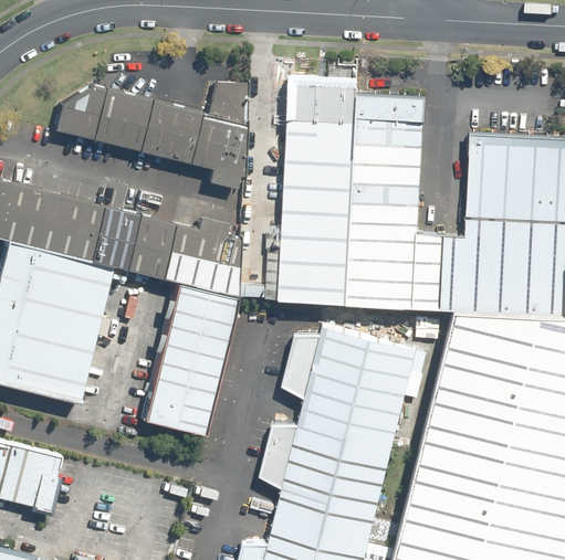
[(213,82),(207,117),(247,128),(249,85),(213,82)]
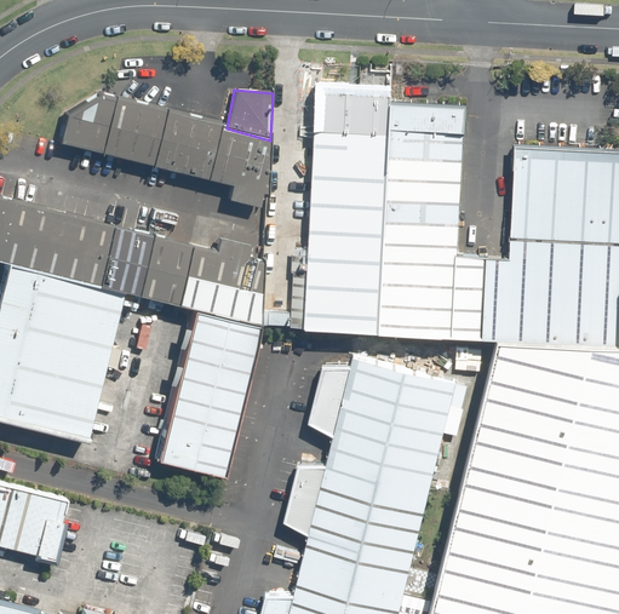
[(308,331),(379,334),(391,105),(393,96),(321,92),(308,331)]
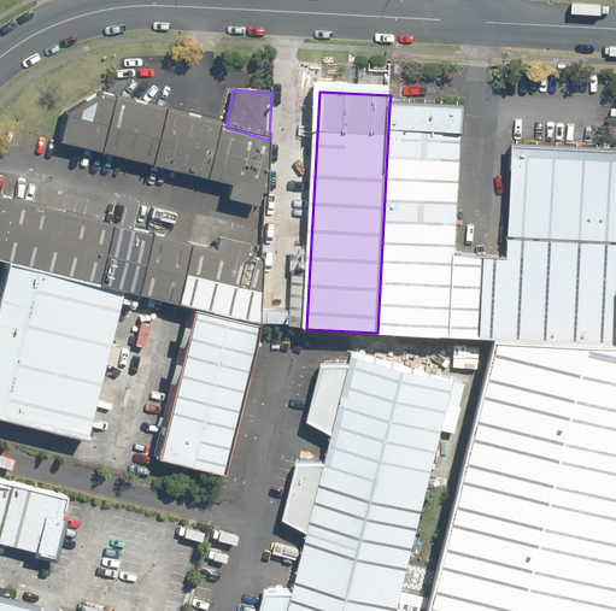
[(64,116),(57,145),(103,154),(115,99),(99,97),(64,116)]
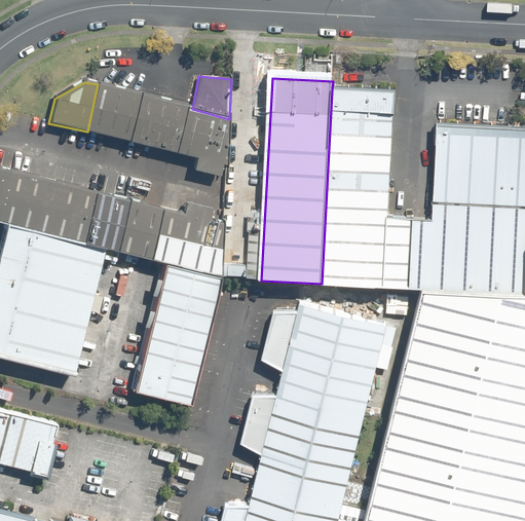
[(142,96),(98,84),(87,132),(129,142),(142,96)]
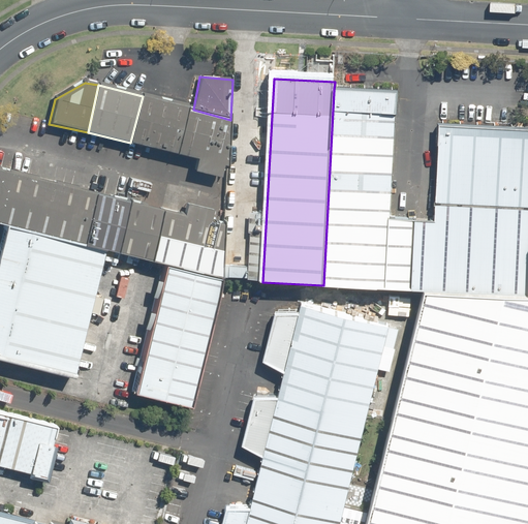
[(527,130),(440,125),(435,222),(389,220),(396,93),(334,90),(323,285),(527,297),(527,130)]
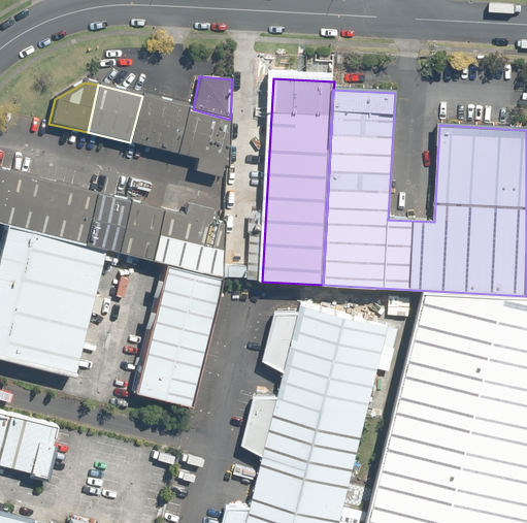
[(142,96),(130,142),(177,155),(189,108),(142,96)]
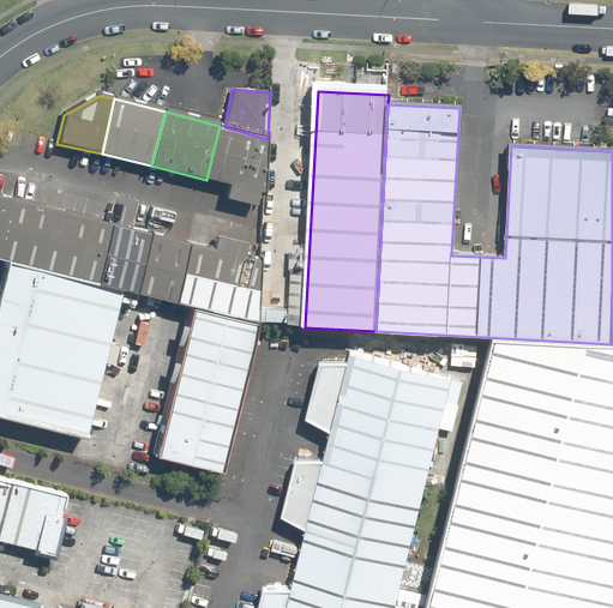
[(220,126),(206,180),(228,185),(226,198),(257,205),(259,196),(264,196),(268,139),(224,127),(220,126)]
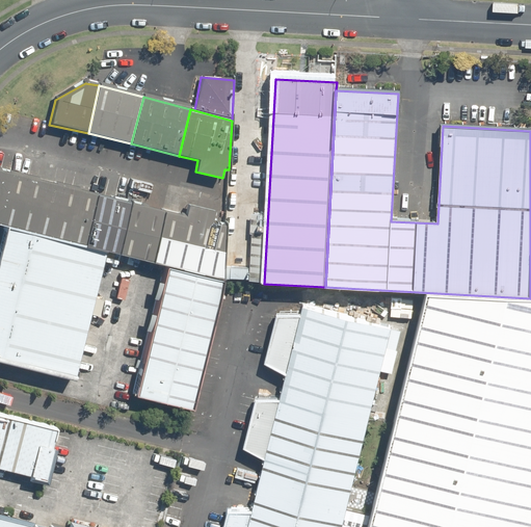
[(0,228),(3,229),(83,248),(97,193),(0,169),(0,228)]
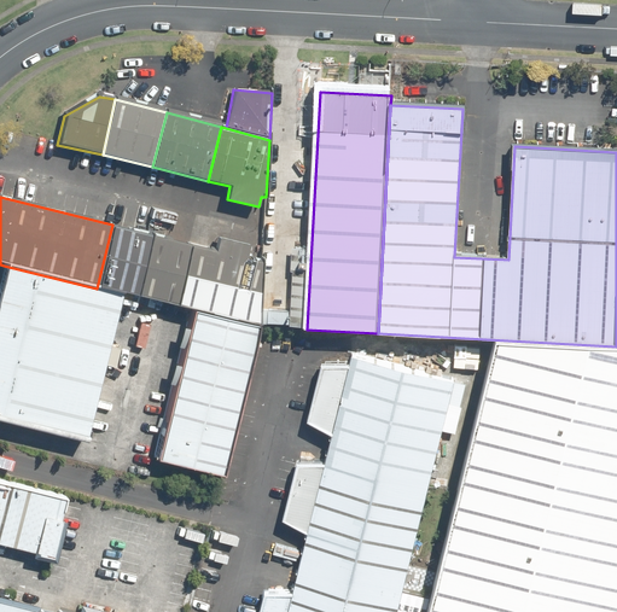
[(112,225),(97,289),(120,293),(121,290),(138,295),(152,234),(112,225)]
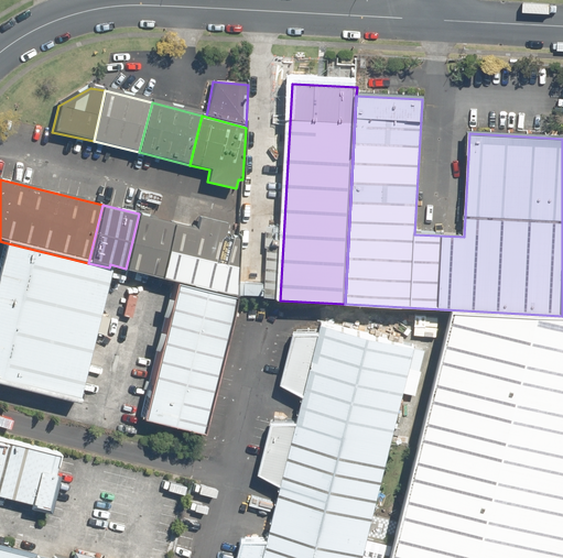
[(139,214),(126,269),(161,276),(175,222),(139,214)]
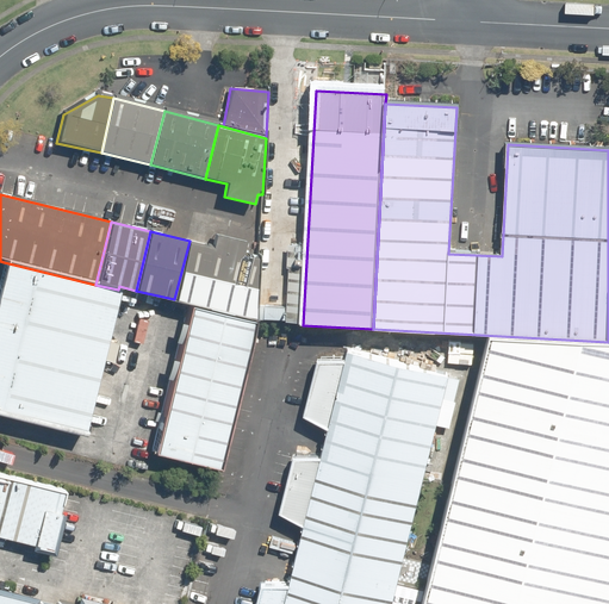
[(190,241),(174,299),(192,304),(256,319),(258,256),(243,253),(244,242),(215,236),(213,247),(190,241)]
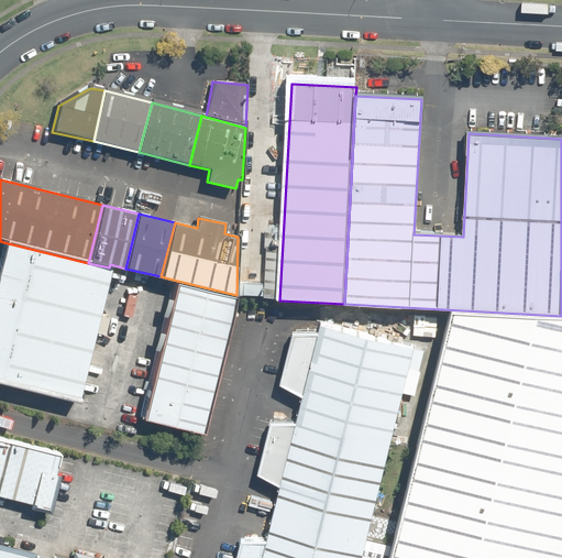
[(88,263),(3,242),(0,255),(0,387),(76,406),(109,267),(88,263)]
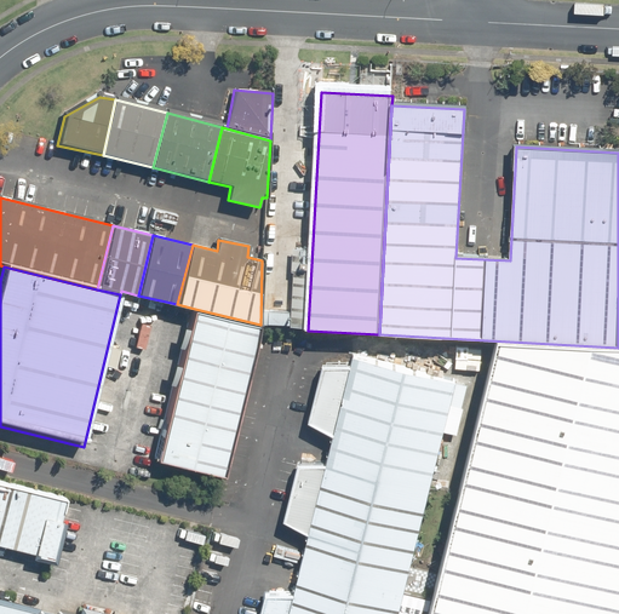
[(261,325),(195,309),(156,465),(223,481),(261,325)]
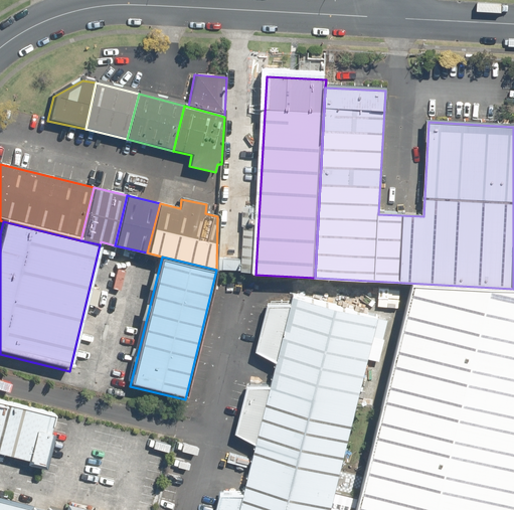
[(513,290),(413,285),(352,509),(513,509),(513,290)]
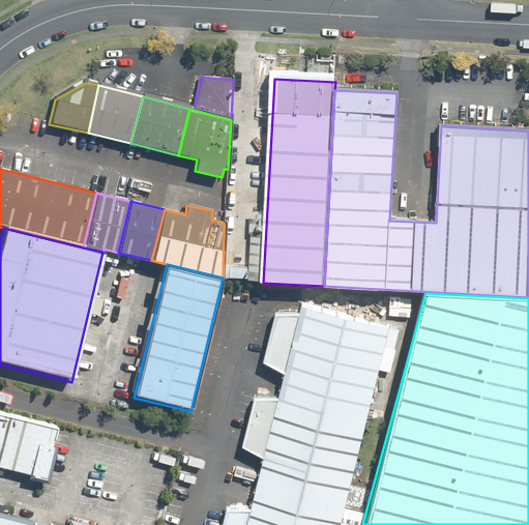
[(339,524),(389,327),(302,305),(300,317),(276,317),(266,365),(286,375),(278,401),(258,401),(246,446),(265,458),(251,513),(229,513),(226,524),(339,524)]
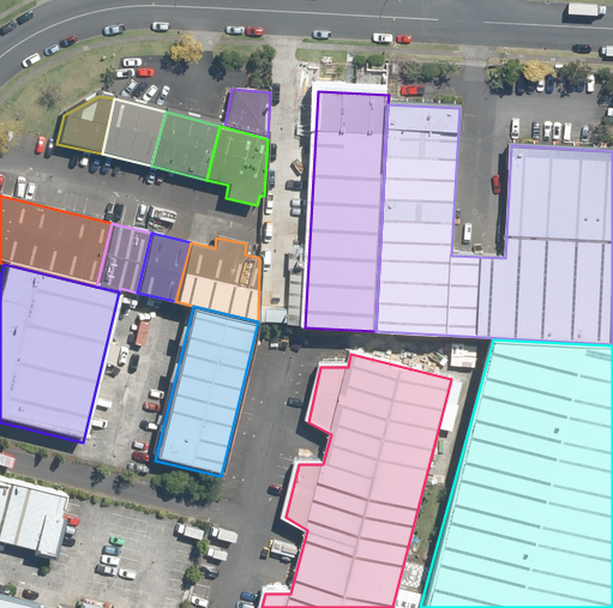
[(66,497),(0,479),(0,543),(52,557),(66,497)]
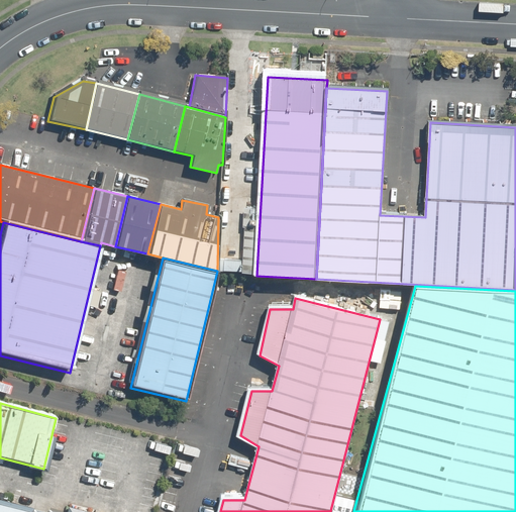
[(34,511),(0,503),(0,511),(34,511)]
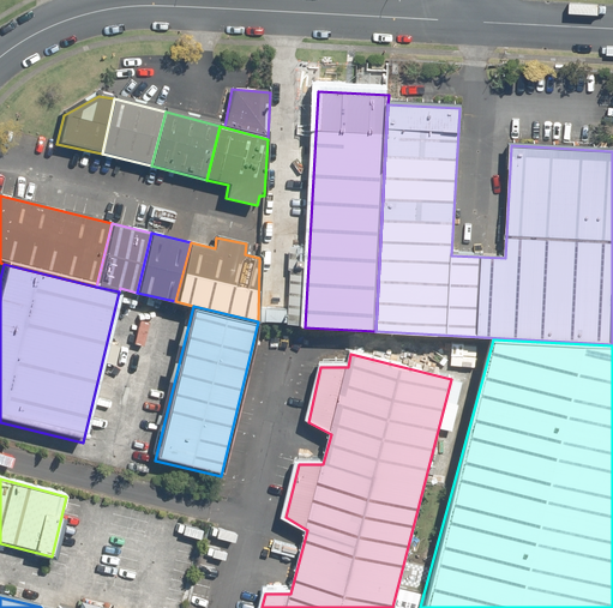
All buildings are outlined.
